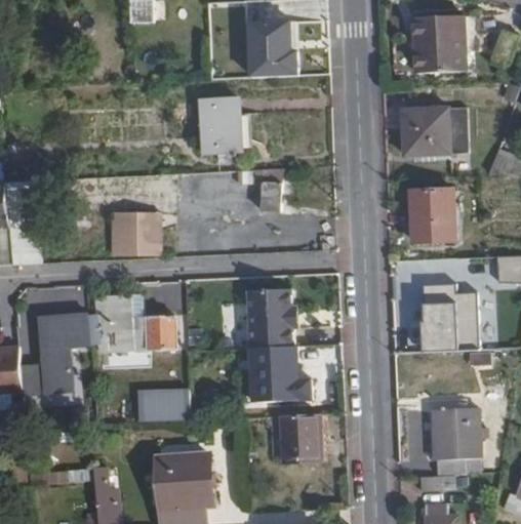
[(128,0),(130,23),(152,23),(151,0),(128,0)]
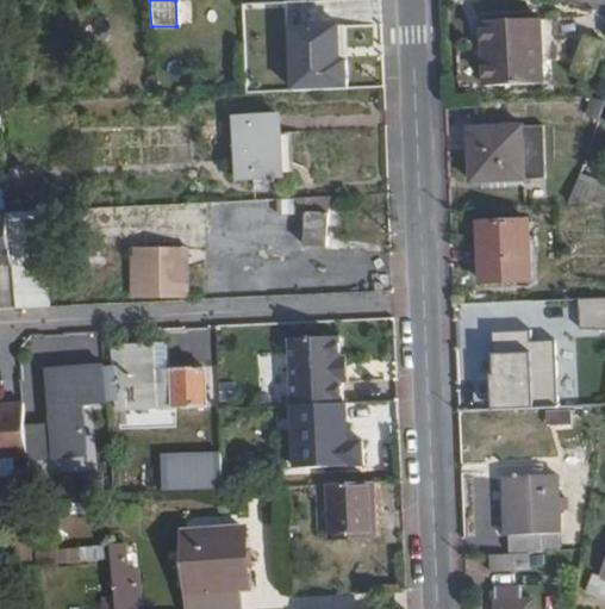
[(289,86),(351,85),(350,17),(320,17),(320,1),(288,2),(289,86)]
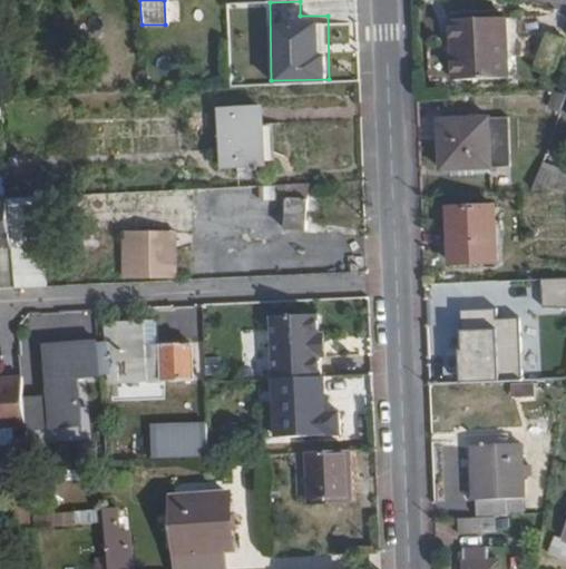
[(448,18),(450,79),(506,77),(505,56),(504,16),(448,18)]
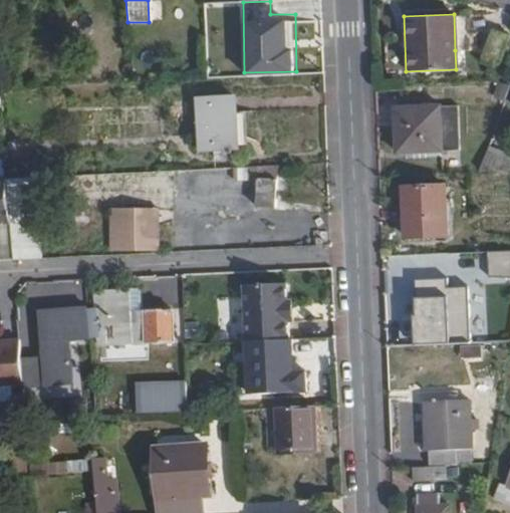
[(467,14),(454,14),(455,50),(465,49),(467,14)]
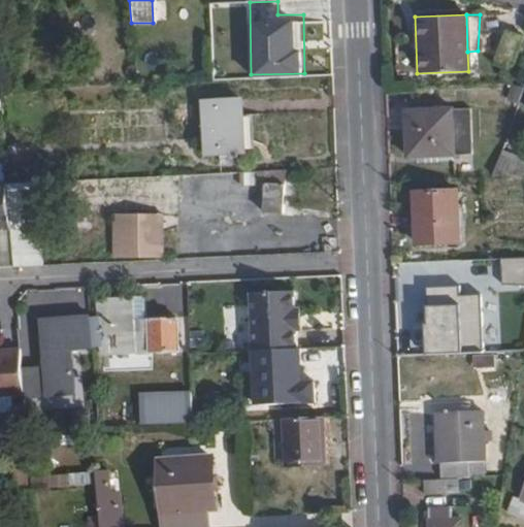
[(492,62),(509,68),(520,36),(503,31),(492,62)]
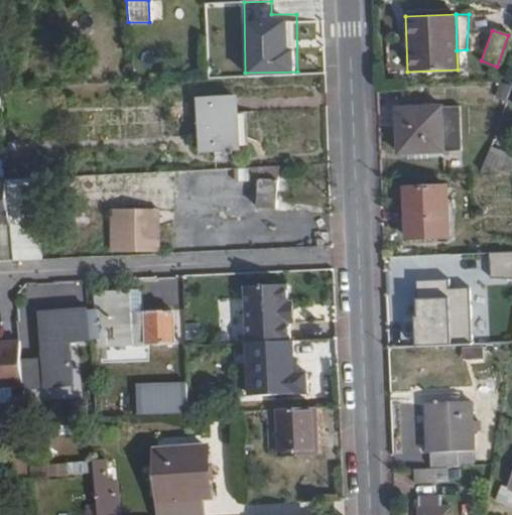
[(493,97),(503,101),(508,85),(498,81),(493,97)]
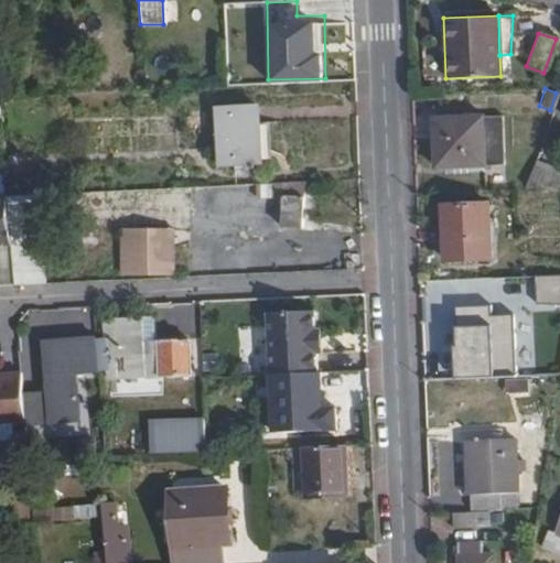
[(256,104),(214,106),(217,165),(260,163),(256,104)]
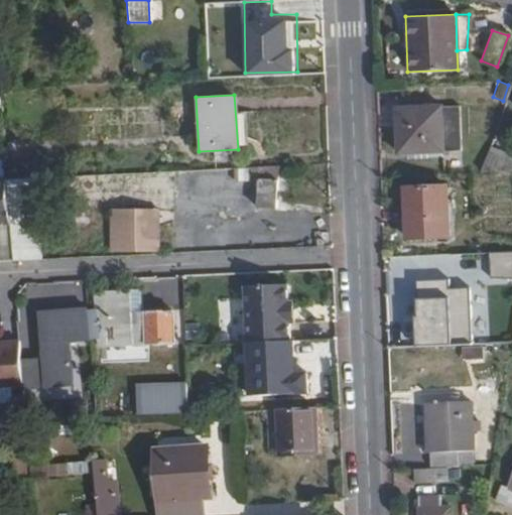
[(396,152),(459,150),(458,105),(394,108),(396,152)]
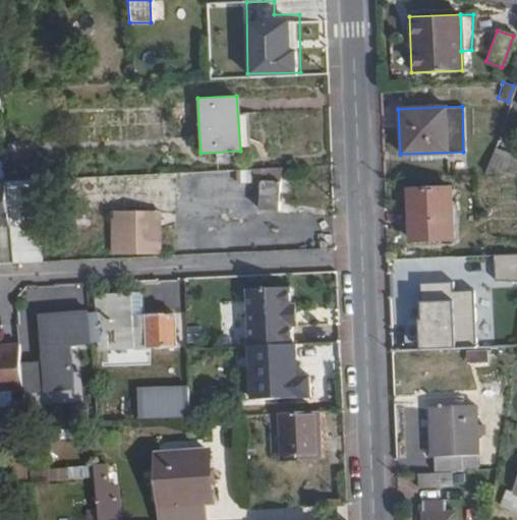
[(516,171),(516,158),(494,149),(485,173),(516,171)]
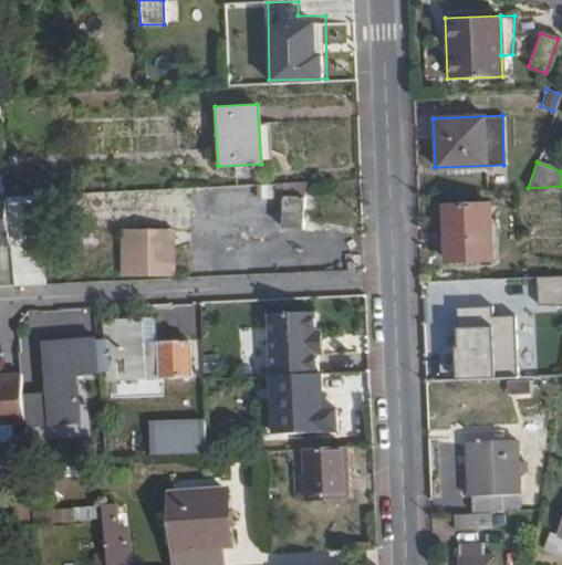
[(37,195),(40,194),(39,176),(8,178),(9,196),(37,195)]
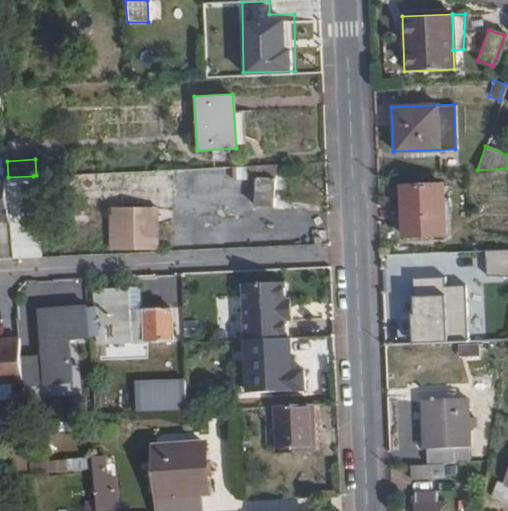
[(274,164),(230,166),(231,178),(254,178),(253,206),(272,206),(274,164)]
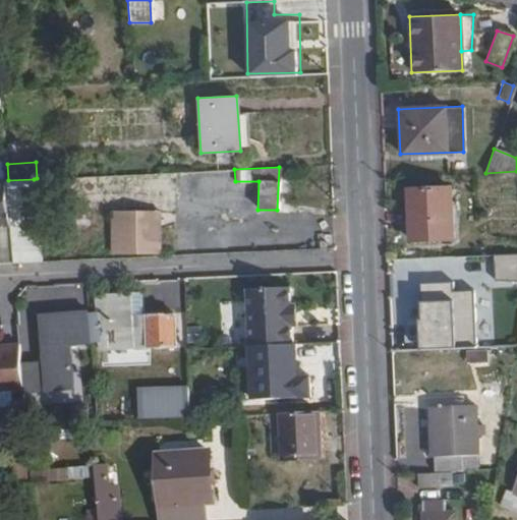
[(223,174),(196,176),(197,188),(223,187),(223,174)]
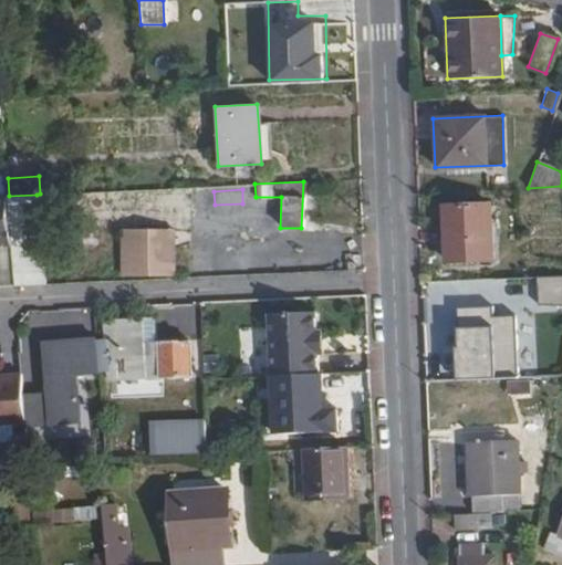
[(0,244),(9,244),(4,196),(4,195),(0,195),(0,244)]
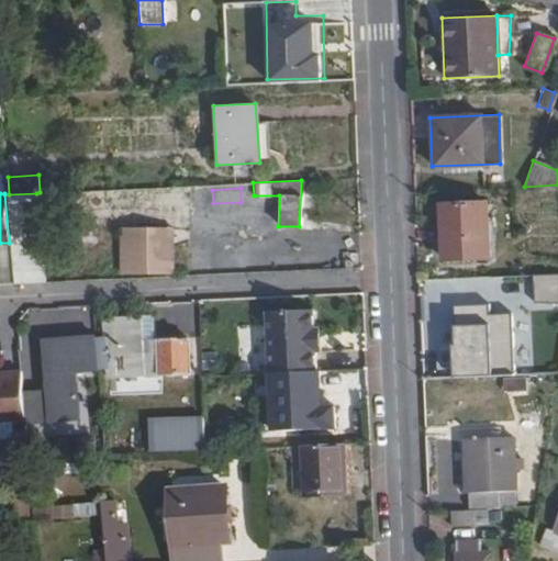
[(9,243),(12,283),(45,281),(36,193),(9,194),(4,194),(9,243)]
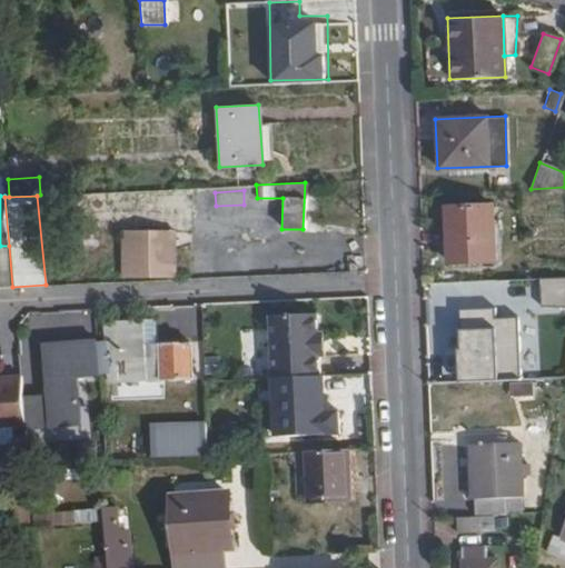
[(494,261),(492,203),(443,206),(446,263),(494,261)]
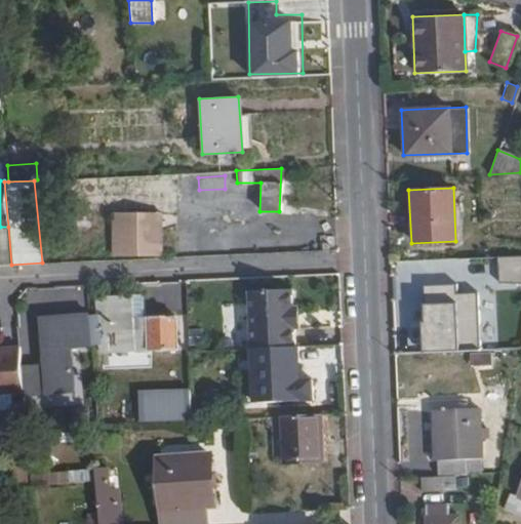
[(112,254),(160,254),(160,212),(112,212),(112,254)]
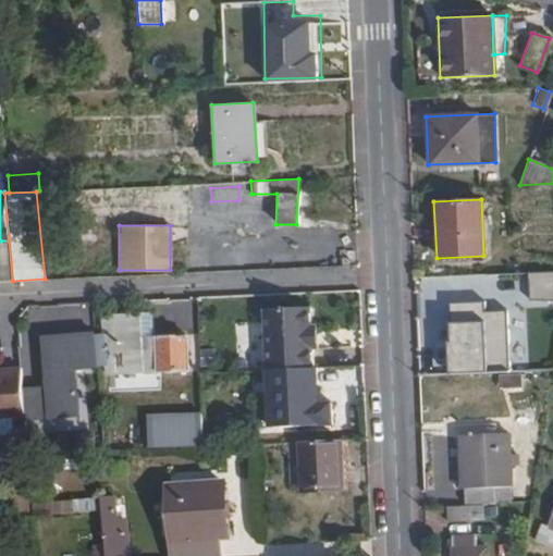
[(187,244),(186,267),(208,268),(210,245),(187,244)]
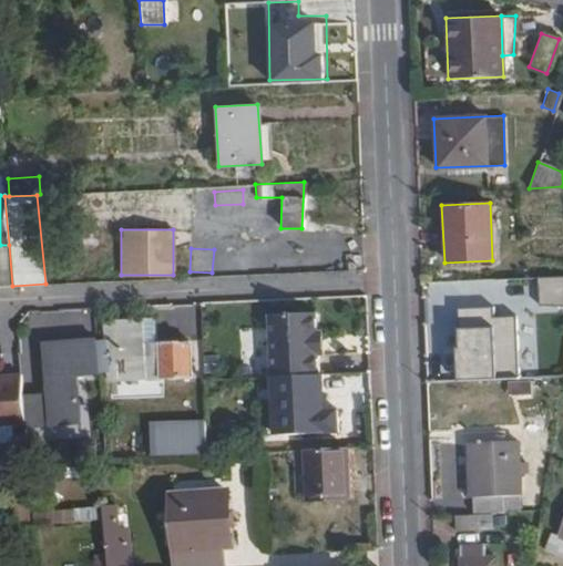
[(255,268),(255,255),(224,255),(225,269),(255,268)]
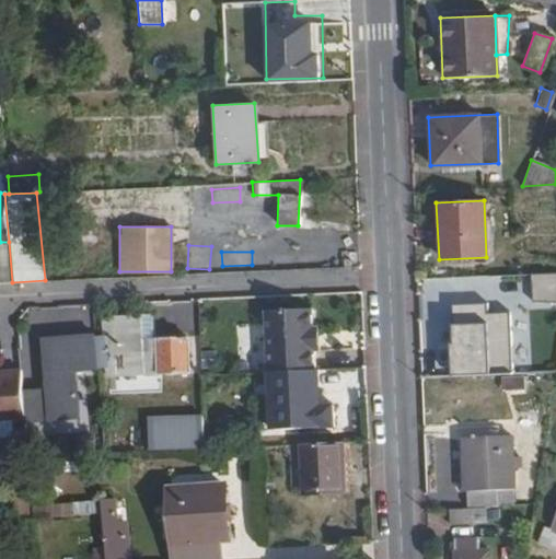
[(555,271),(532,274),(533,300),(555,299),(555,271)]
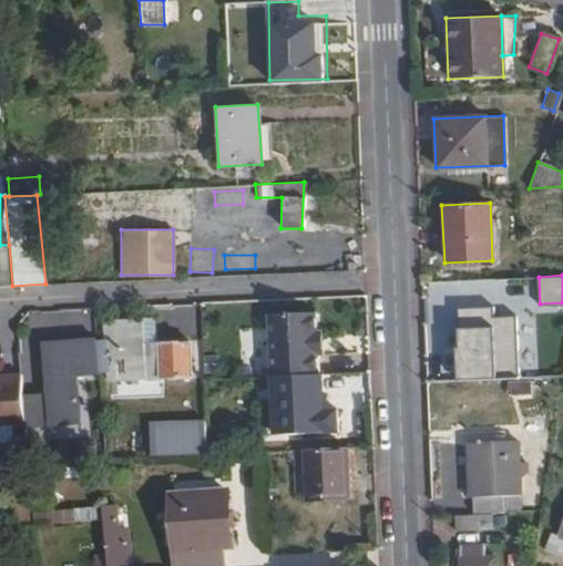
[(456,380),(512,378),(510,315),(488,316),(487,306),(456,307),(457,347),(454,347),(456,380)]
